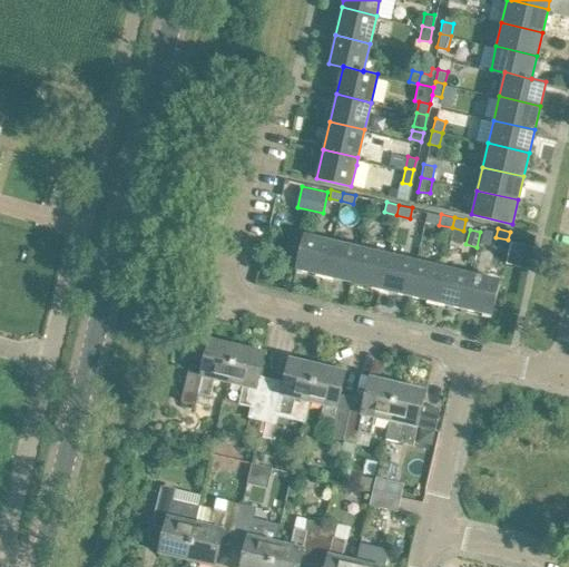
[(484,231),(481,244),(490,246),(492,233),(484,231)]
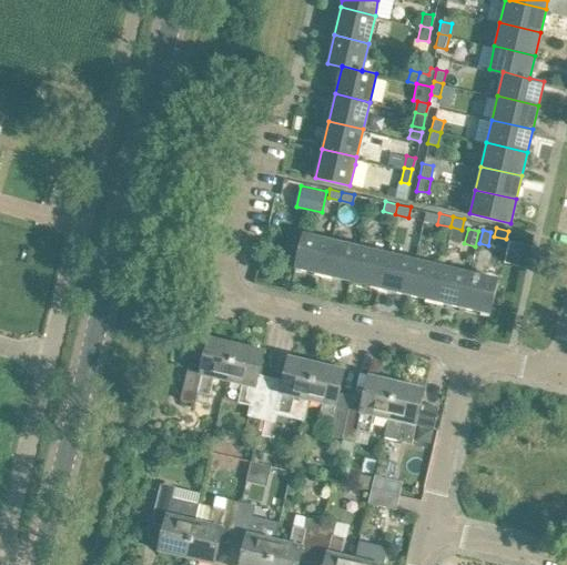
[(323,273),(331,239),(303,232),(294,266),(323,273)]
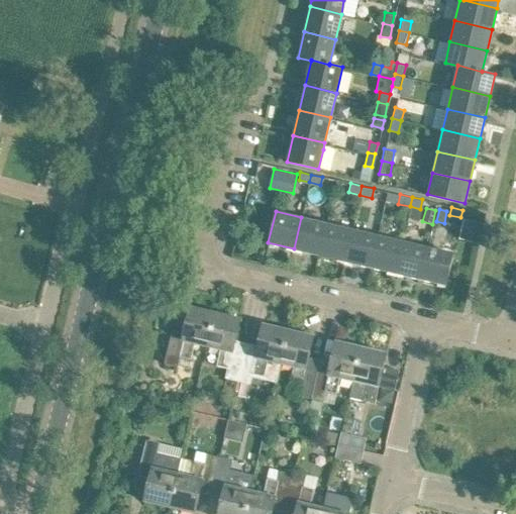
[(319,254),(326,223),(301,217),(294,248),(319,254)]
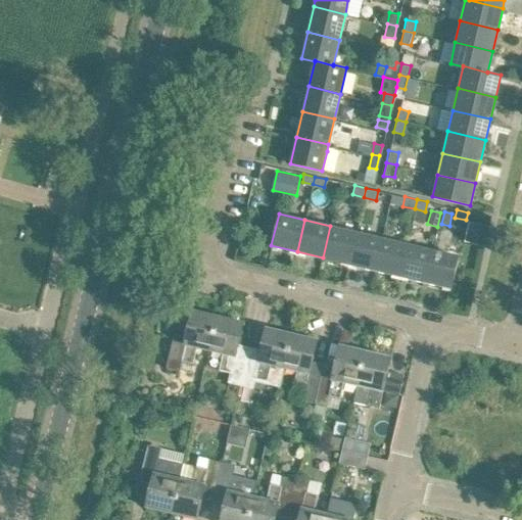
[(348,264),(356,232),(330,226),(323,257),(348,264)]
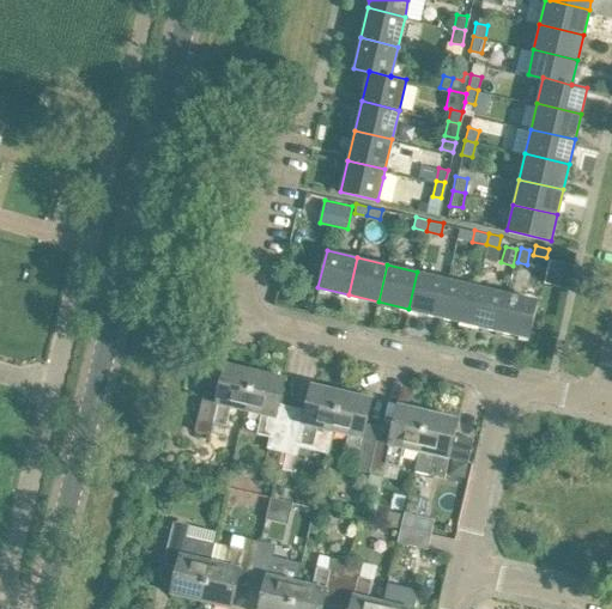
[(438,316),(447,279),(417,272),(408,309),(438,316)]
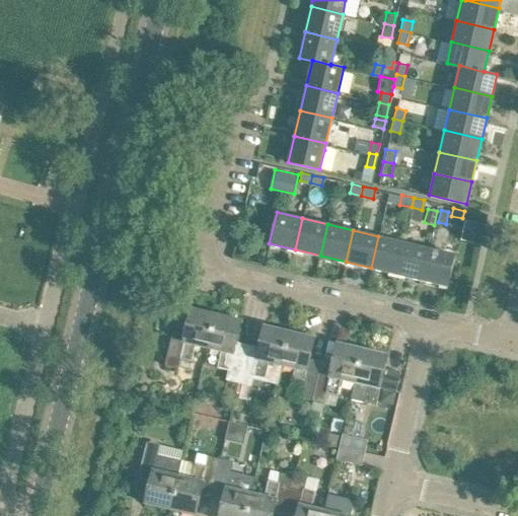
[(396,274),(403,242),(378,236),(371,268),(396,274)]
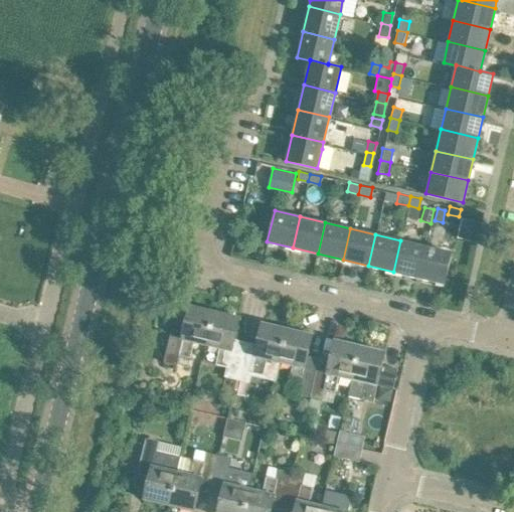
[(417,278),(425,246),(400,240),(393,272),(417,278)]
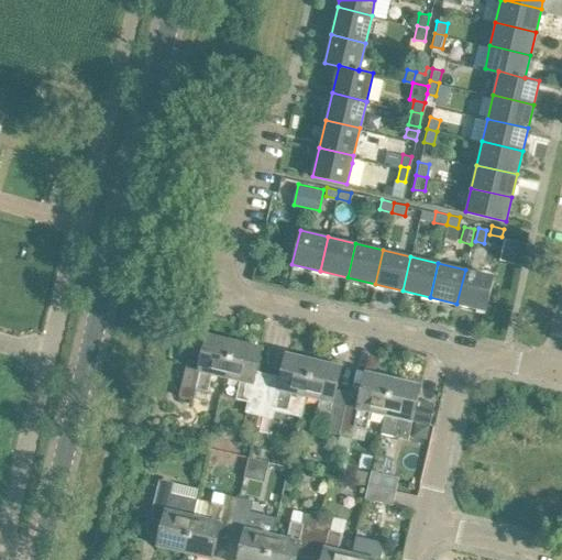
[(485,310),(493,276),(465,270),(456,304),(485,310)]
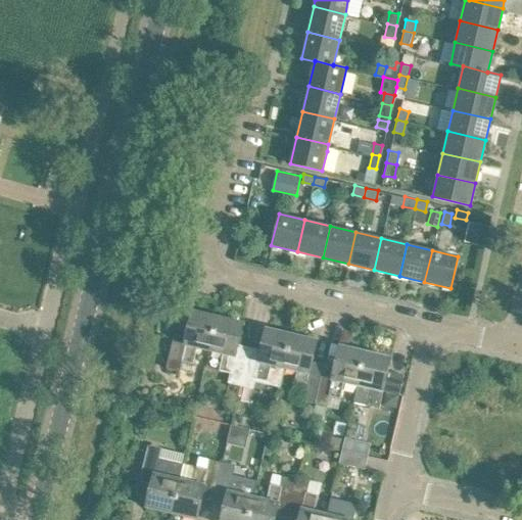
[(209,348),(218,317),(192,311),(185,339),(173,336),(165,367),(180,370),(182,361),(193,363),(197,345),(209,348)]
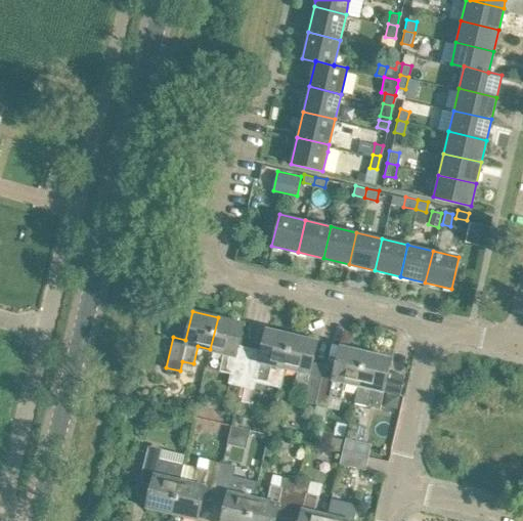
[(235,352),(243,322),(218,317),(210,349),(224,352),(219,370),(230,373),(228,382),(242,385),(248,355),(235,352)]
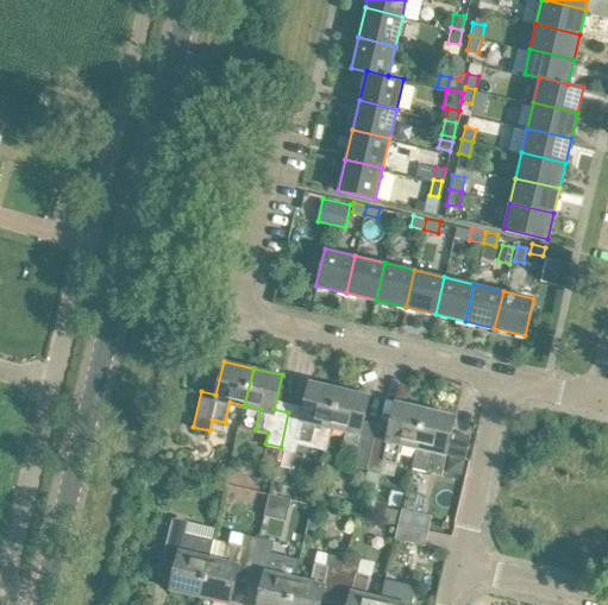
[(331,426),(339,389),(309,382),(301,415),(288,413),(281,447),(295,451),(298,440),(311,442),(315,422),(331,426)]
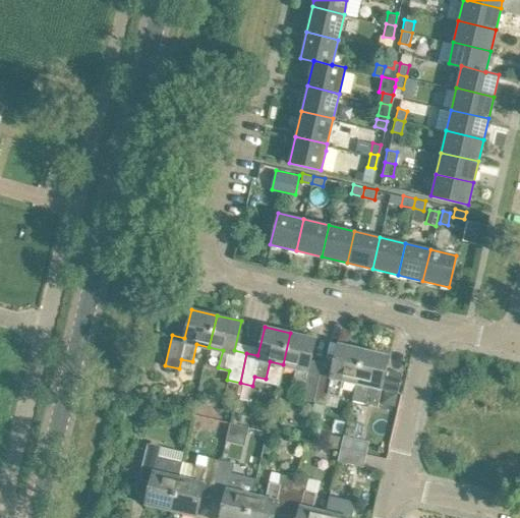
[(308,367),(314,339),(290,333),(283,364),(295,367),(291,385),(302,388),(300,397),(313,400),(320,370),(308,367)]
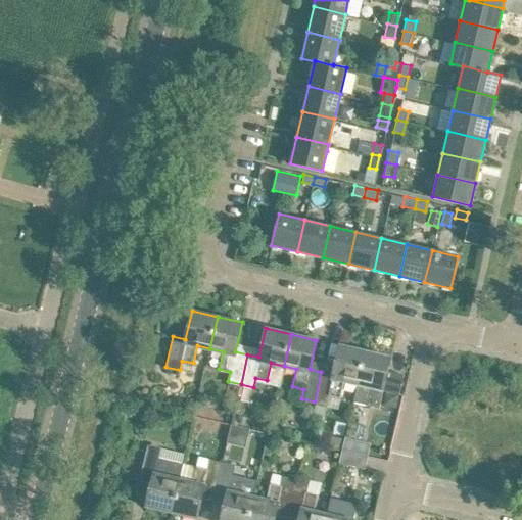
[(358,383),(366,351),(339,345),(332,374),(321,372),(315,402),(327,406),(330,395),(341,398),(346,381),(358,383)]
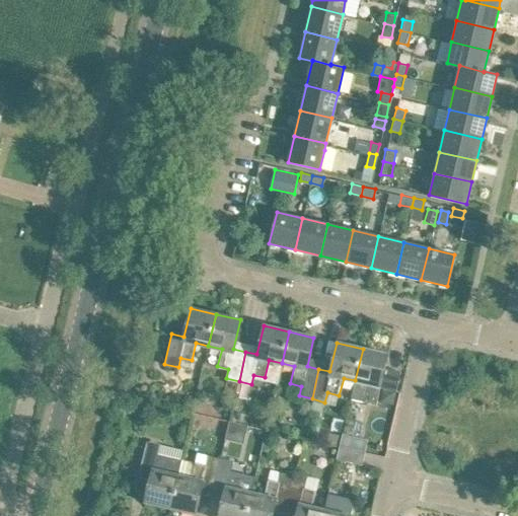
[(375,403),(387,354),(363,349),(355,380),(351,397),(375,403)]
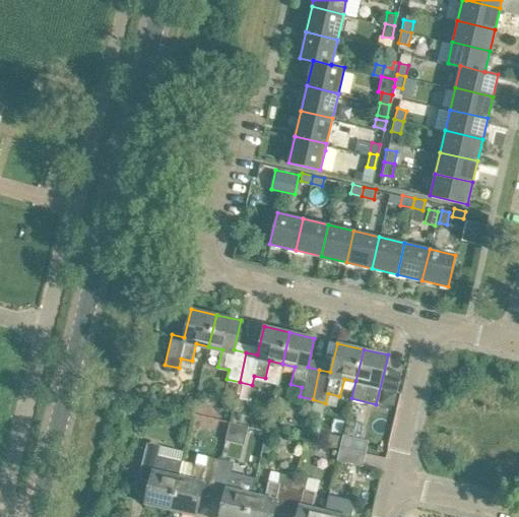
[(365,452),(368,440),(343,434),(340,446),(365,452)]
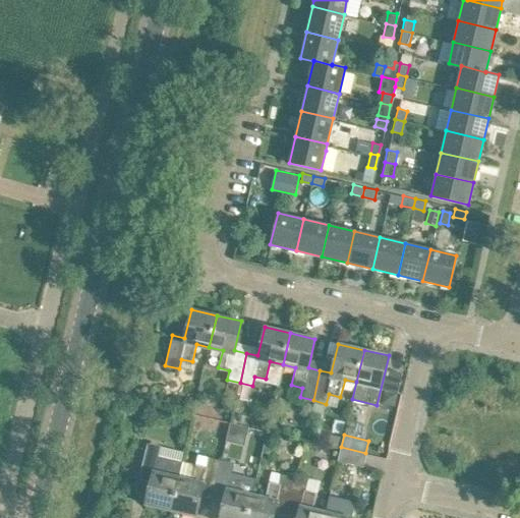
[(170,510),(182,460),(180,460),(183,451),(147,442),(142,461),(137,480),(150,483),(145,504),(170,510)]
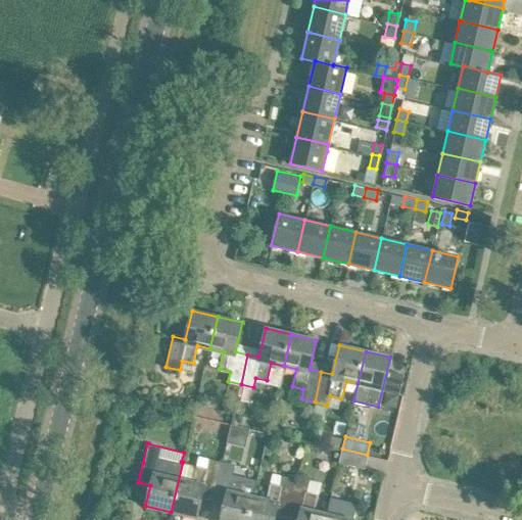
[(364,467),(367,455),(342,448),(339,461),(364,467)]
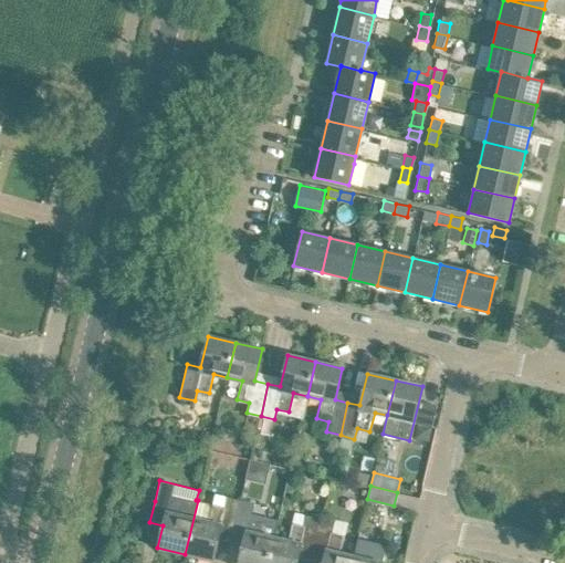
[(232,532),(240,500),(227,497),(225,507),(198,500),(185,554),(212,561),(220,529),(232,532)]
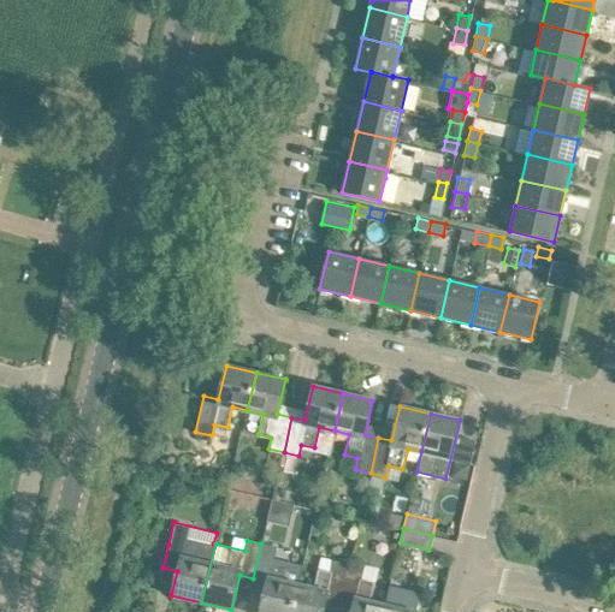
[(302,564),(287,560),(272,557),(275,546),(261,544),(253,578),(266,581),(259,611),(290,611),(297,584),(302,564)]
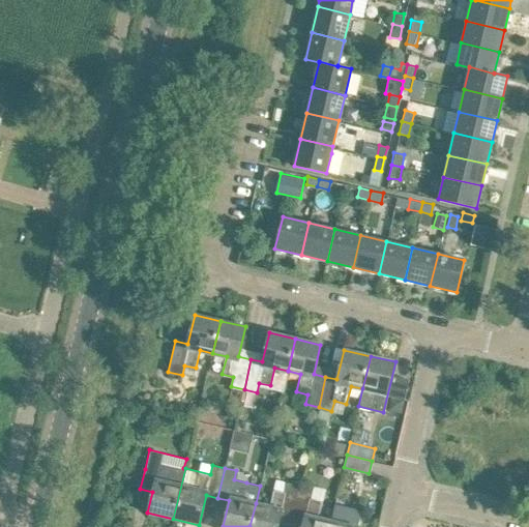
[(293,516),(299,486),(287,482),(285,492),(273,489),(269,506),(256,503),(250,526),(276,526),(281,513),(293,516)]
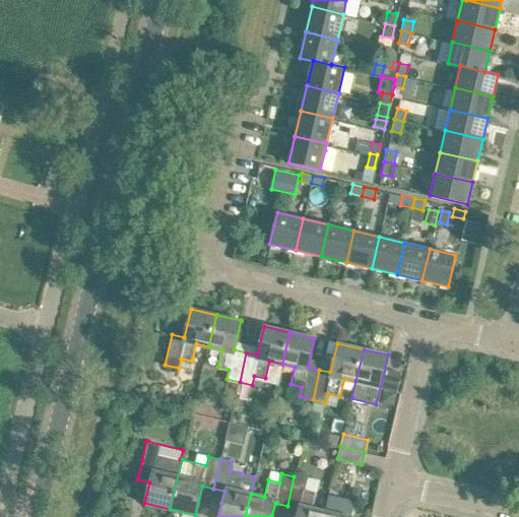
[(322,516),(324,511),(311,508),(315,491),(304,489),(306,479),(294,476),(287,506),(299,508),(296,516),(322,516)]
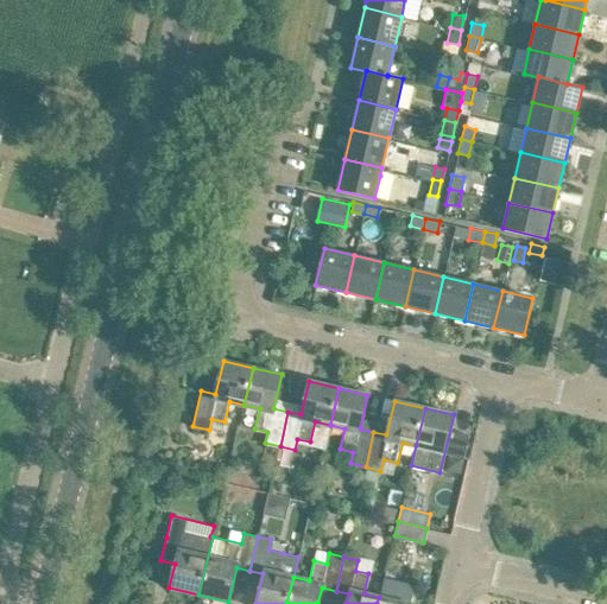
[(408,603),(413,584),(399,580),(394,601),(379,597),(377,603),(408,603)]
